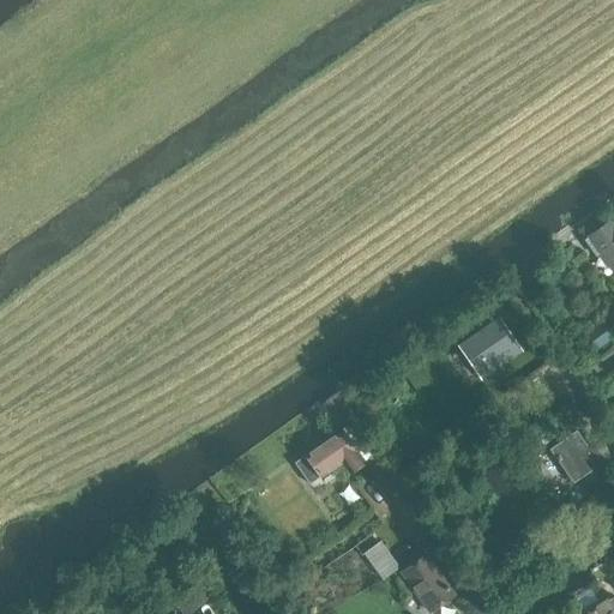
[(613,222),(613,223),(612,222),(585,240),(596,256),(599,253),(608,265),(613,260),(613,222)]
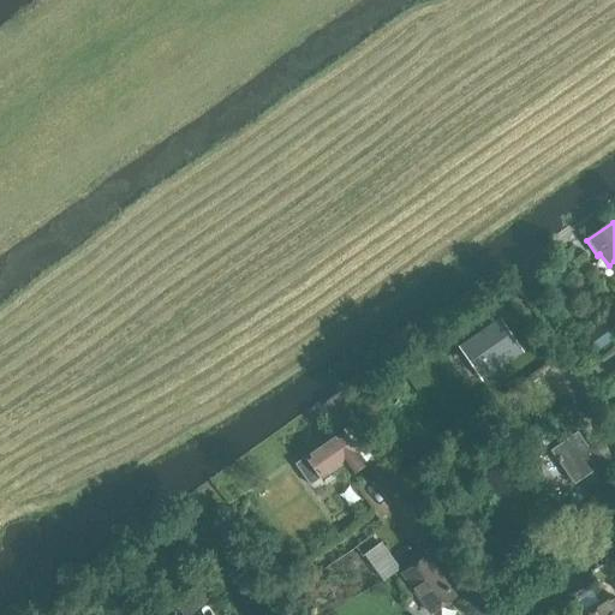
[(481,380),(523,351),(500,317),(458,346),(481,380)]
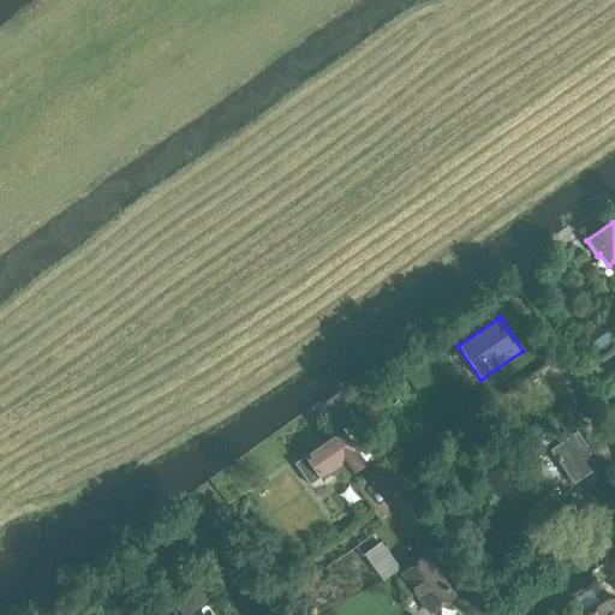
[(598,344),(603,344),(608,340),(609,335),(608,330),(603,327),(598,327),(593,330),(591,335),(593,340),(598,344)]
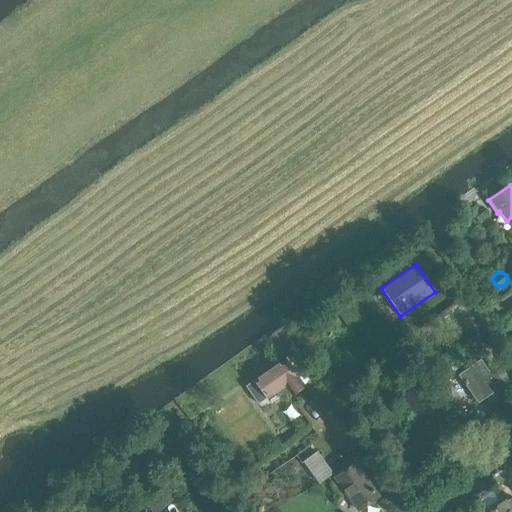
[(254,380),(245,386),(258,404),(266,398),(267,399),(285,386),(291,395),(304,386),(285,357),(253,379),(254,380)]
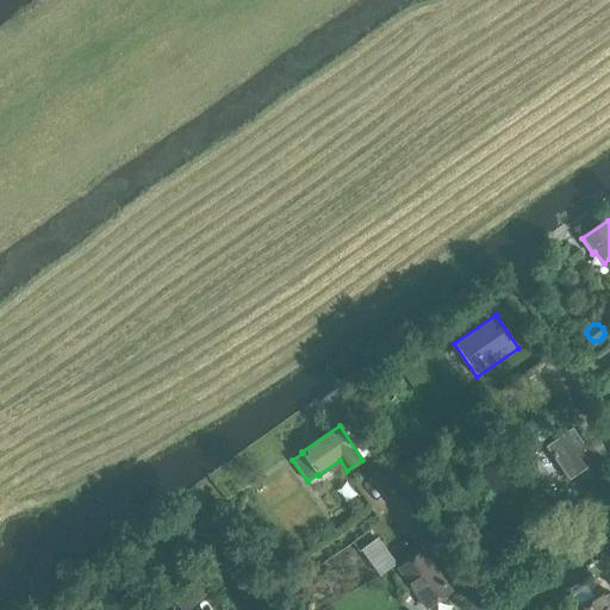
[(582,441),(572,428),(545,446),(568,480),(602,458),(587,437),(582,441)]
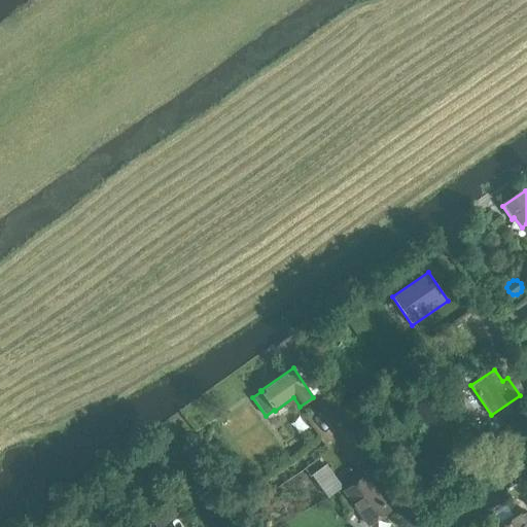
[(329,460),(312,469),(326,494),(343,485),(329,460)]
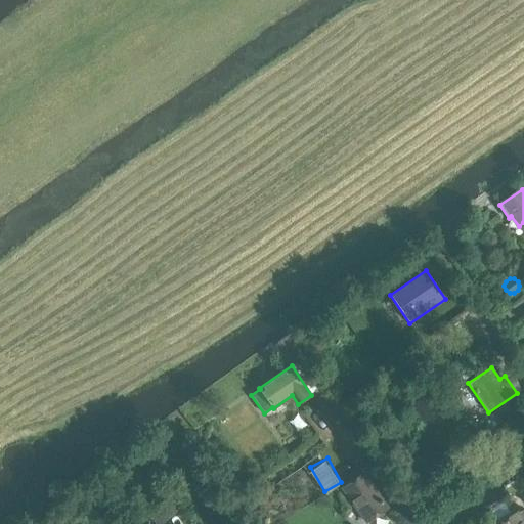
[(365,523),(389,506),(364,471),(341,488),(365,523)]
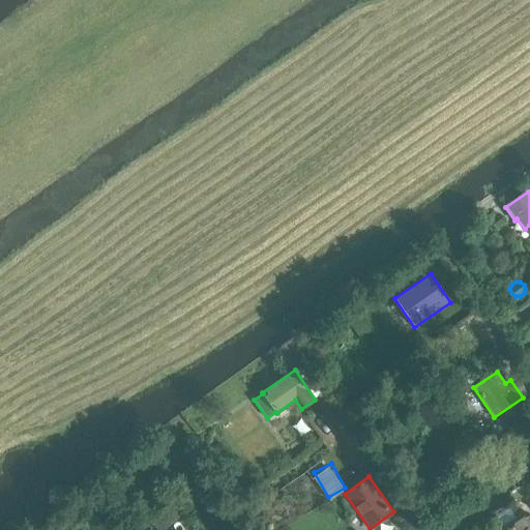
[(529,529),(529,516),(526,519),(525,518),(504,529),(529,529)]
